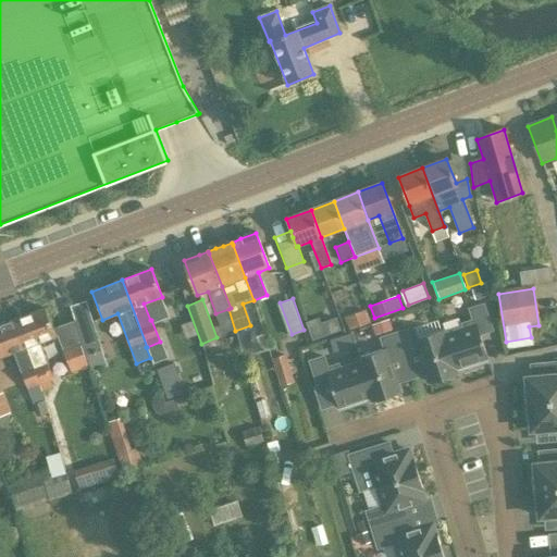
[(462,325),(463,330),(444,336),(443,332),(442,332),(456,375),(457,375),(456,373),(489,362),(480,335),(492,331),(483,306),(470,310),(473,321),(462,325)]
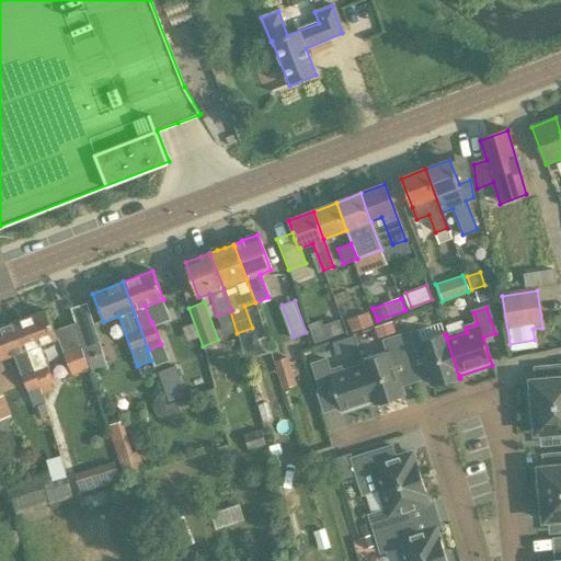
[(89,368),(75,323),(53,330),(46,310),(16,322),(44,393),(53,390),(49,382),(53,381),(47,366),(46,366),(39,345),(57,339),(70,376),(89,368)]
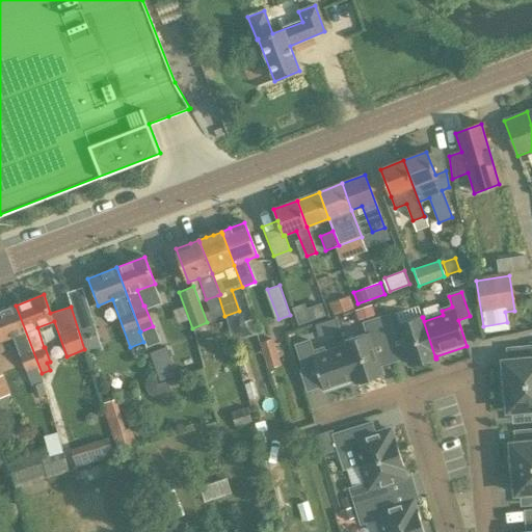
[(295,308),(299,323),(327,316),(323,300),(295,308)]
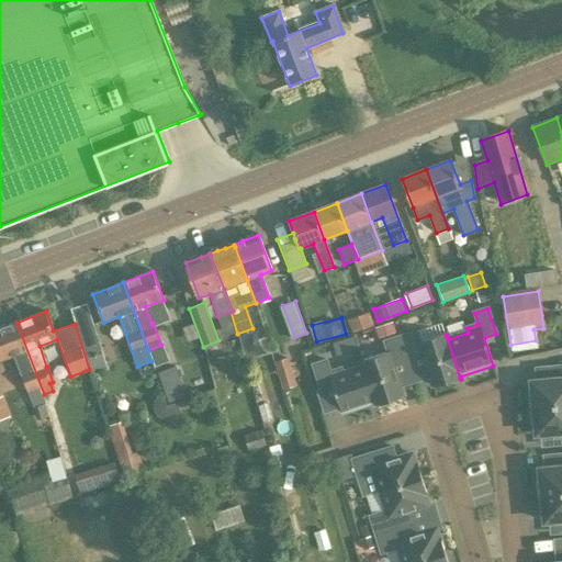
[(44,394),(17,323),(0,328),(0,360),(13,356),(21,377),(33,407),(44,404),(43,395),(44,394)]
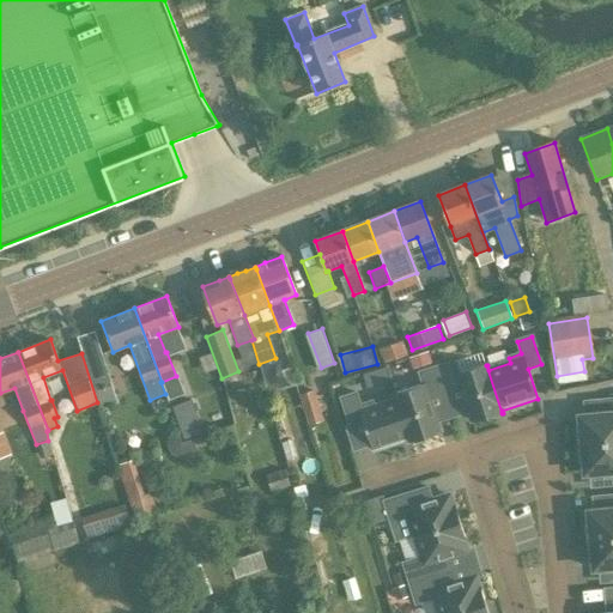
[(103,354),(84,359),(93,390),(111,384),(103,354)]
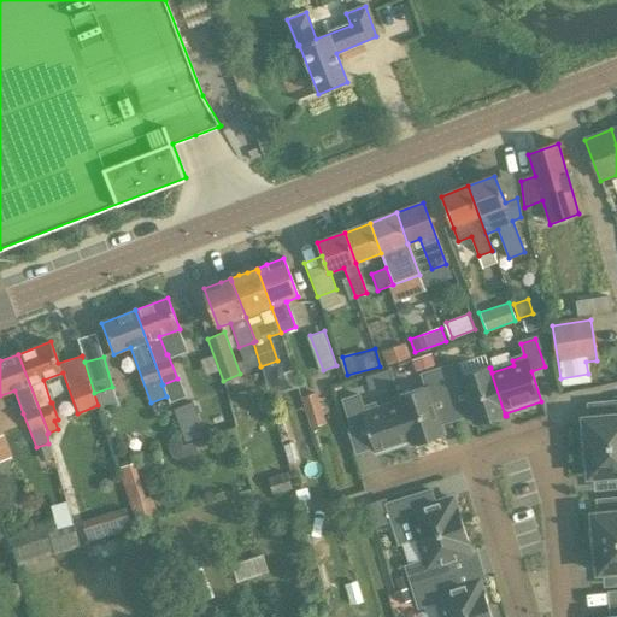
[(475,425),(505,416),(489,368),(460,377),(457,364),(441,369),(451,398),(464,393),(475,425)]
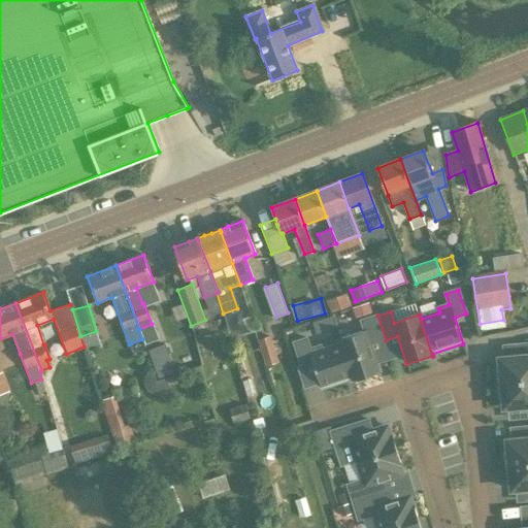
[(364,332),(340,340),(354,382),(380,373),(370,345),(382,341),(374,318),(361,322),(364,332)]
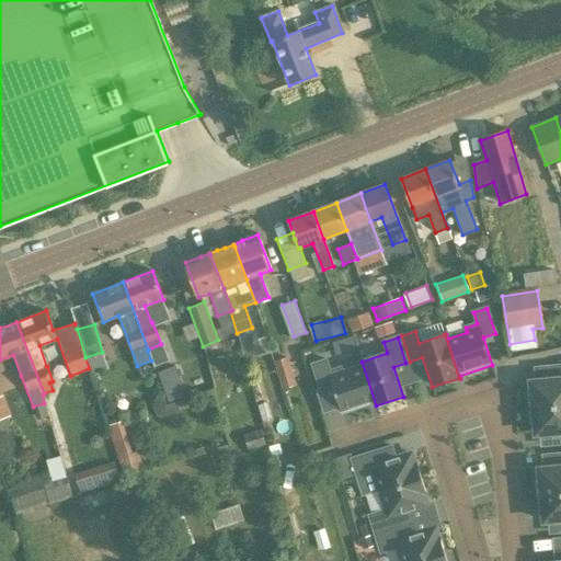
[(288,356),(274,361),(282,389),(296,385),(288,356)]
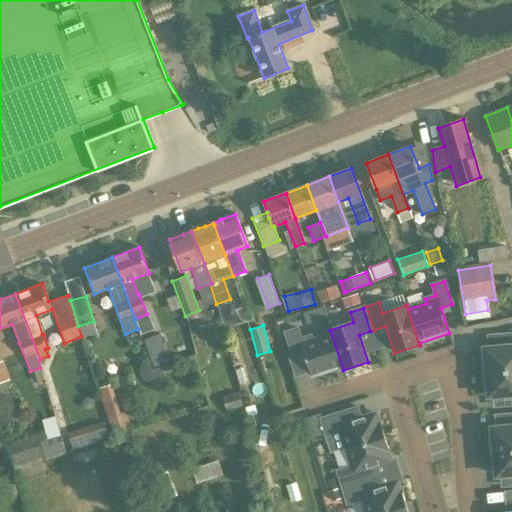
[(342,370),(343,370),(330,330),(329,330),(331,335),(312,341),(311,336),(301,339),(297,329),(285,333),(292,357),(304,353),(312,378),(342,368),(342,370)]
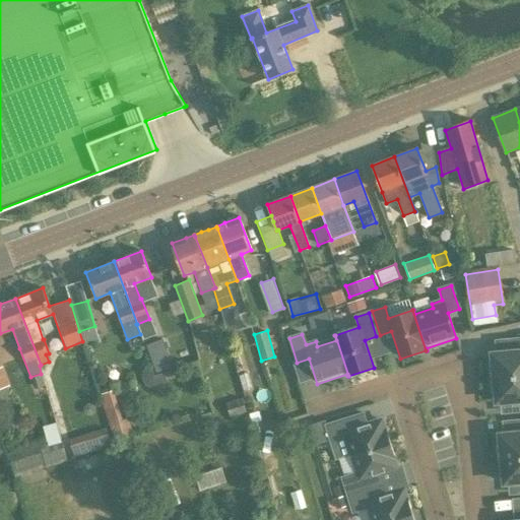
[(173,365),(163,336),(145,342),(155,371),(173,365)]
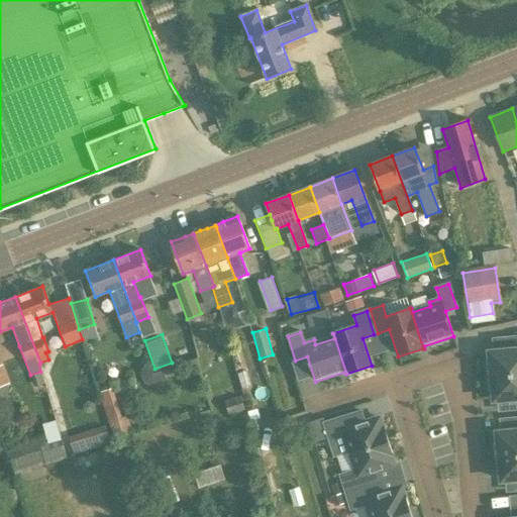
[(486,363),(487,377),(516,374),(516,337),(514,337),(515,349),(489,352),(490,362),(486,363)]
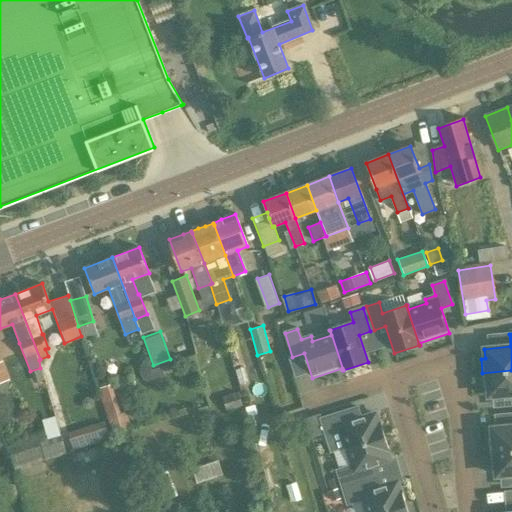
[(3,360),(0,360),(0,381),(10,378),(3,360)]
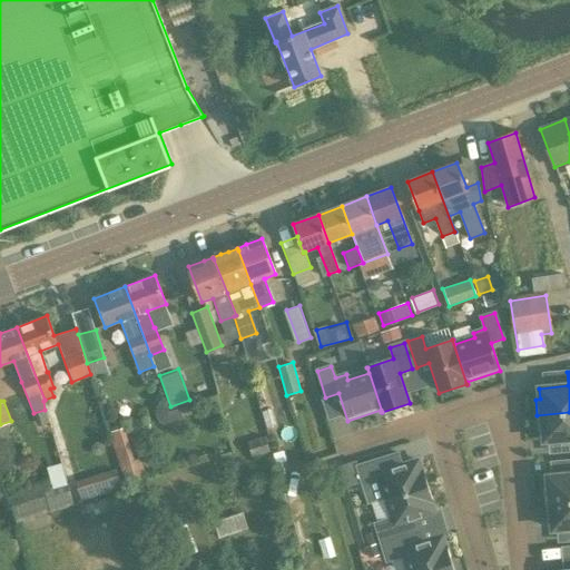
[(569,412),(537,415),(538,431),(543,431),(544,442),(569,439),(569,412)]
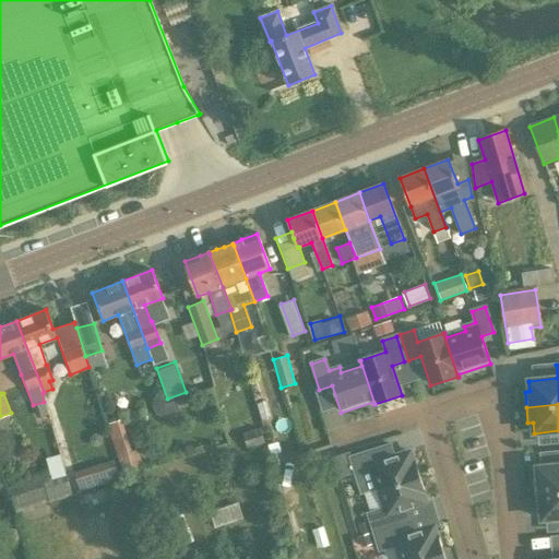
[(137,459),(134,449),(132,449),(123,418),(109,421),(120,463),(137,459)]
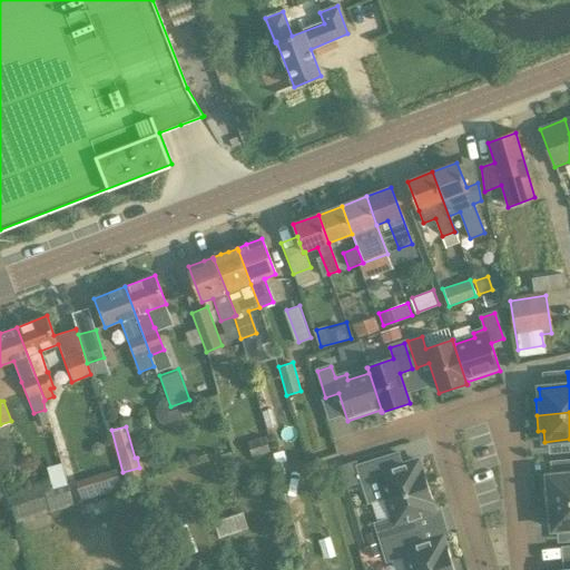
[(380,481),(385,500),(428,487),(420,461),(401,467),(397,454),(356,467),(362,482),(363,485),(380,481)]
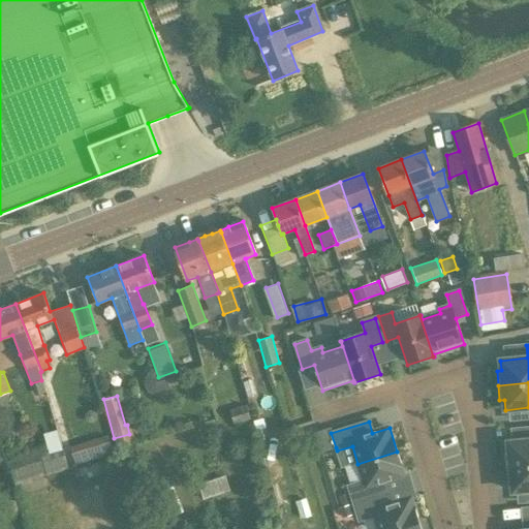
[(336,447),(331,433),(330,428),(315,433),(321,453),(336,447)]
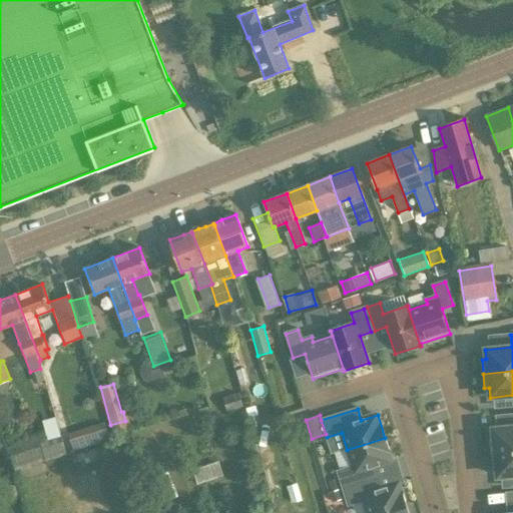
[(67,433),(73,451),(110,439),(104,421),(67,433)]
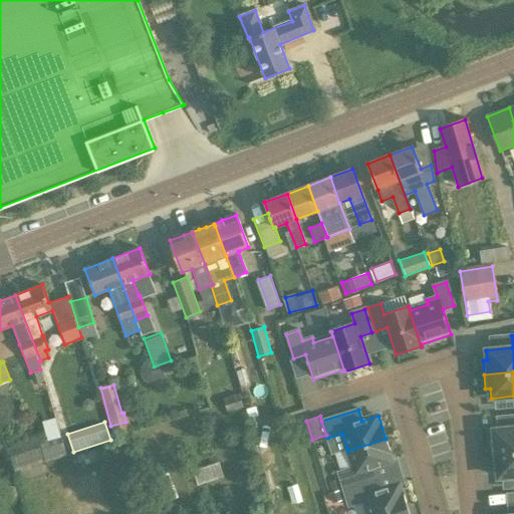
[(491,455),(513,452),(513,428),(494,430),(494,440),(490,440),(491,455)]
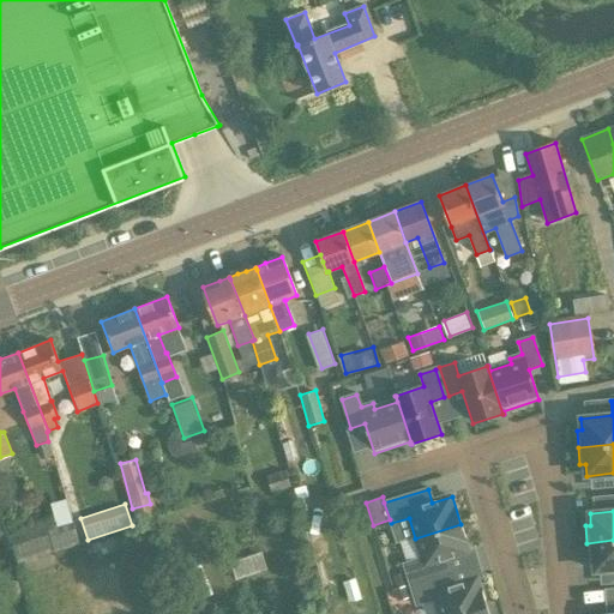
[(10,535),(17,561),(79,545),(72,518),(10,535)]
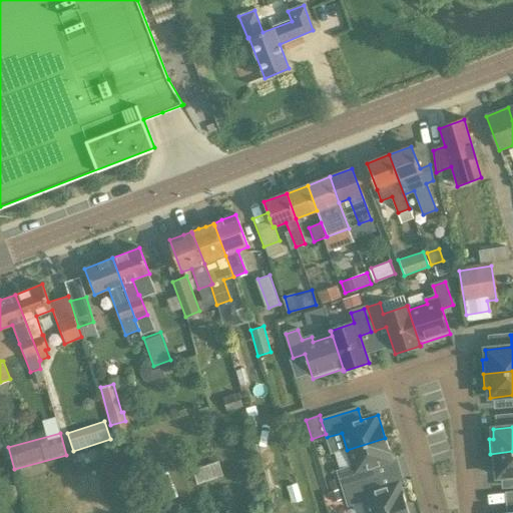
[(338,472),(343,489),(380,478),(376,467),(392,462),(385,438),(347,450),(353,467),(338,472)]
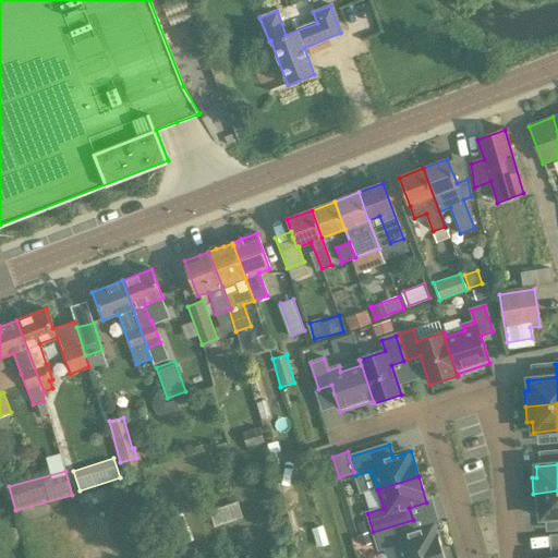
[(557,490),(533,494),(535,509),(540,509),(541,519),(557,517),(557,490)]
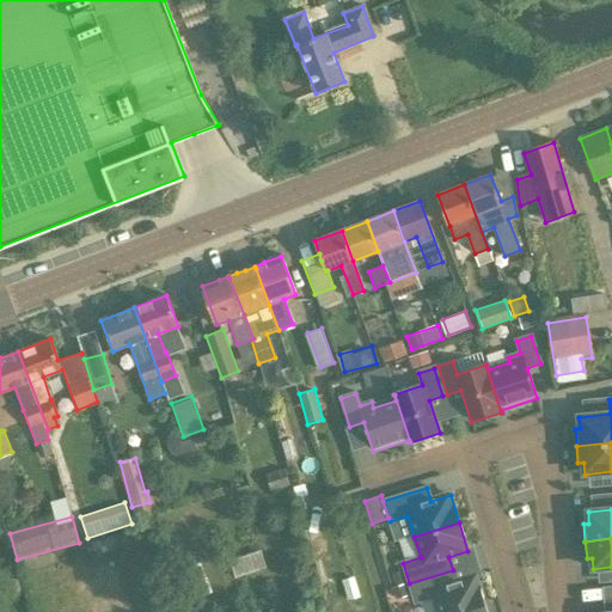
[(238,574),(268,565),(262,548),(233,557),(238,574)]
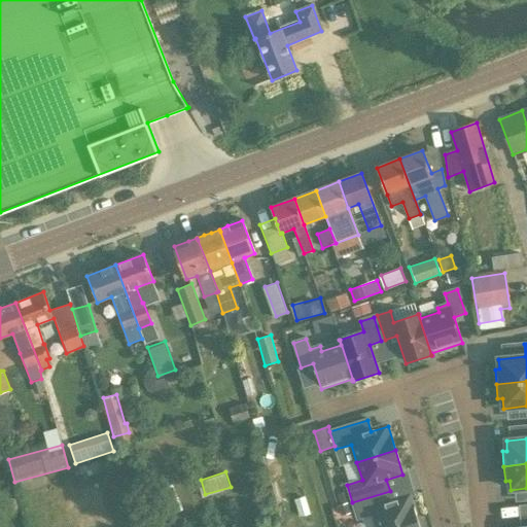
[(393,501),(390,491),(352,502),(357,520),(373,515),(376,526),(397,526),(417,521),(410,496),(393,501)]
